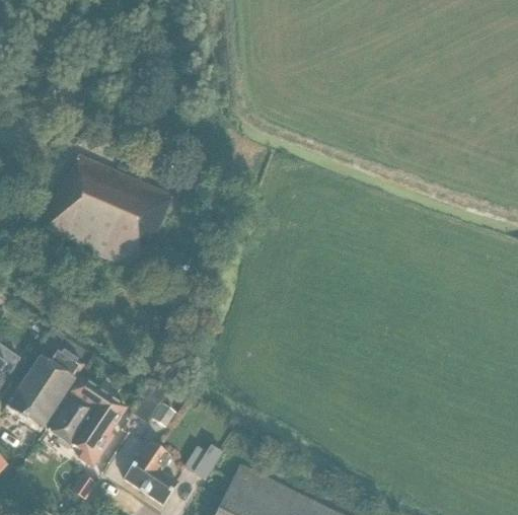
[(91,134),(84,130),(80,136),(87,141),(91,134)]
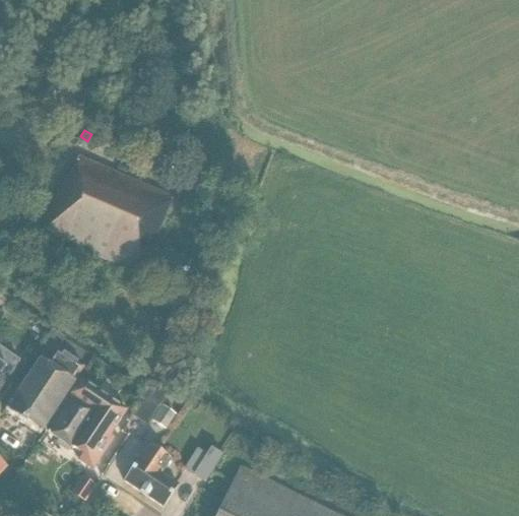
[(131,263),(180,284),(191,260),(152,244),(174,195),(79,154),(70,174),(66,173),(42,229),(129,267),(131,263)]
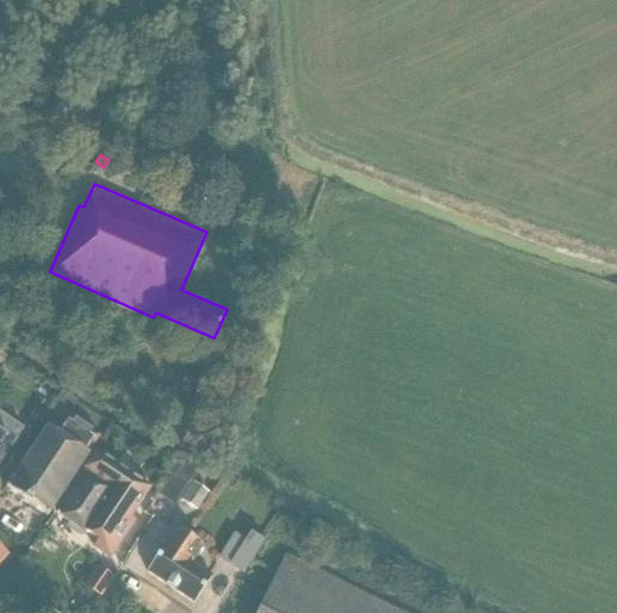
[(0,409),(0,460),(24,426),(0,409)]
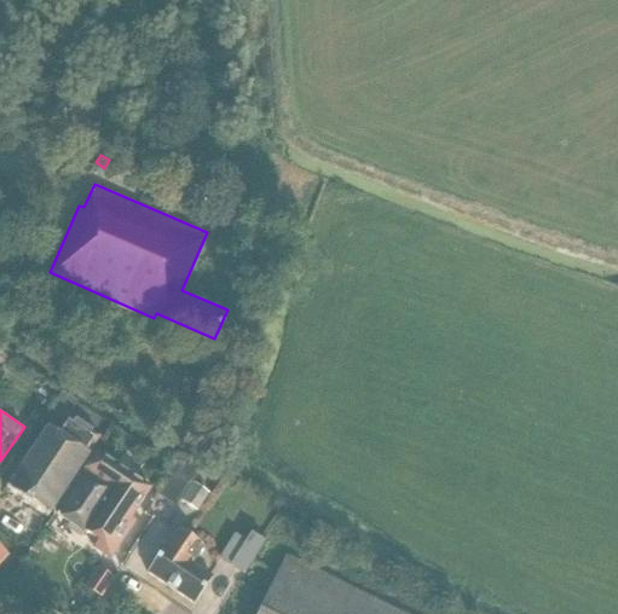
[(57,430),(48,424),(6,487),(48,514),(100,435),(68,413),(57,430)]
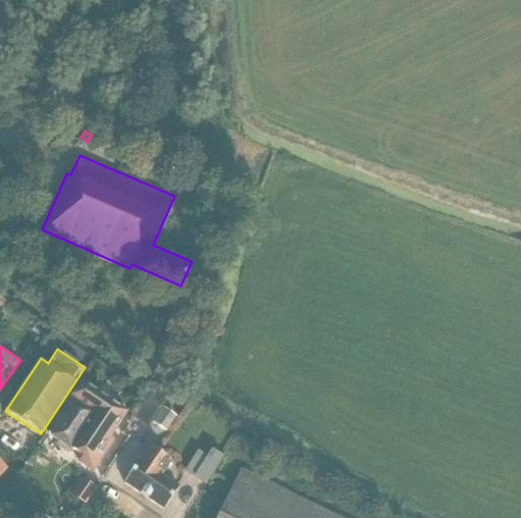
[(122,383),(96,365),(87,377),(114,397),(122,383)]
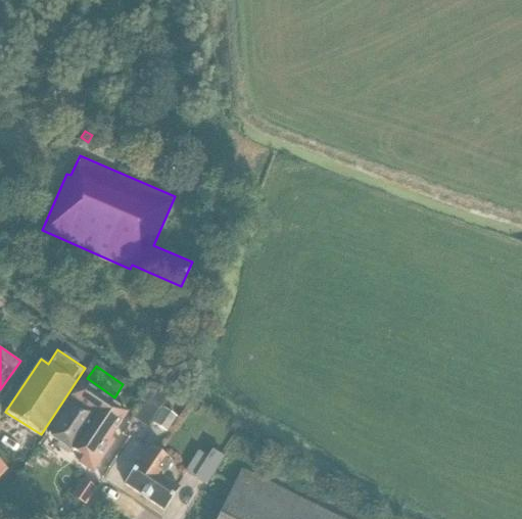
[(80,461),(94,471),(115,438),(111,435),(128,411),(81,379),(70,395),(74,397),(50,433),(84,456),(80,461)]
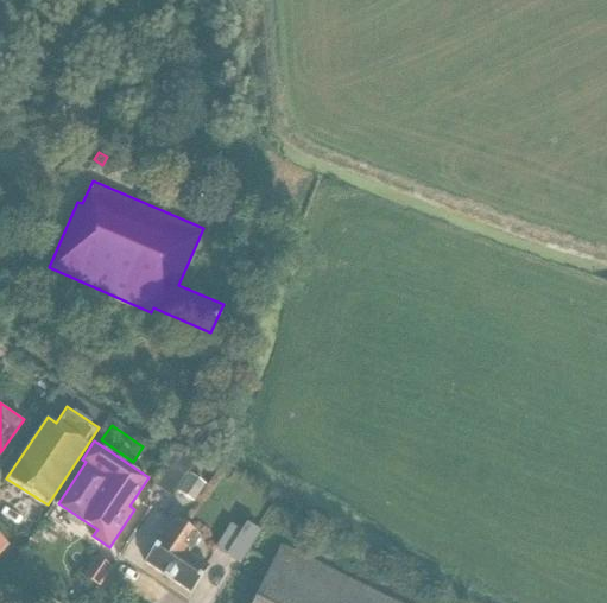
[(204,445),(172,442),(164,461),(153,482),(162,487),(174,494),(185,475),(185,474),(204,445)]
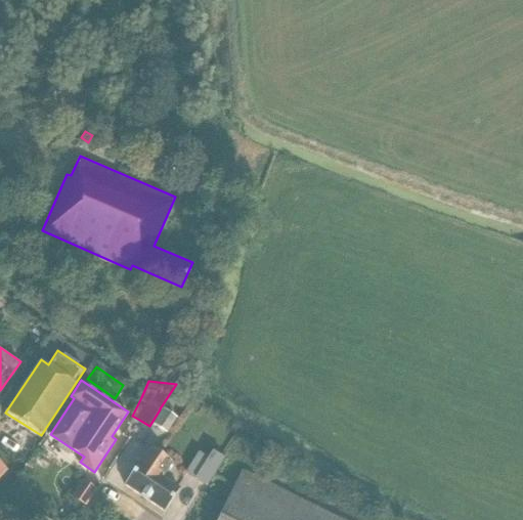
[(177,418),(163,407),(154,423),(168,432),(177,418)]
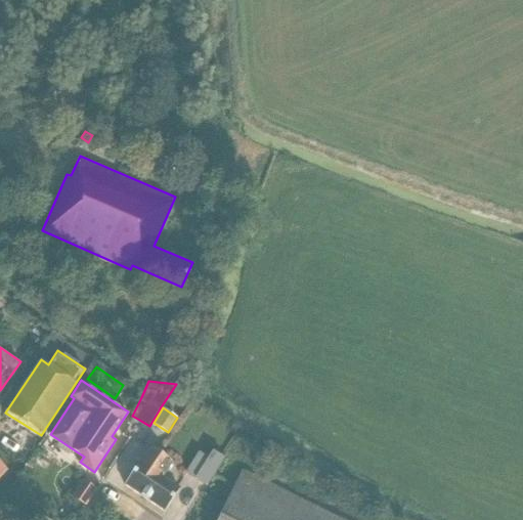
[(172,461),(149,445),(125,482),(165,509),(180,486),(163,475),(172,461)]
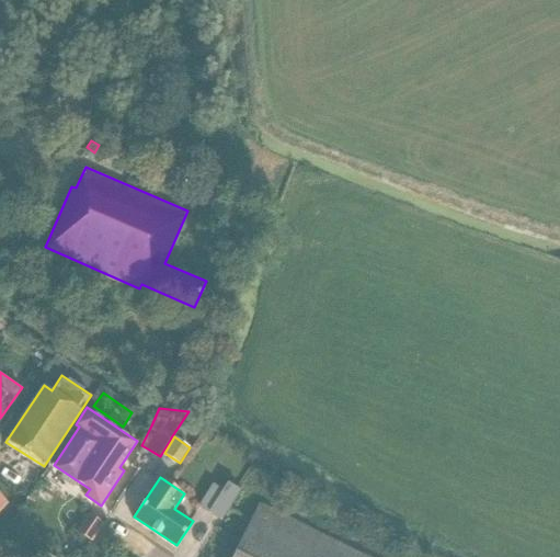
[(224,488),(213,481),(213,482),(198,504),(221,519),(241,489),(240,488),(228,480),(224,488)]
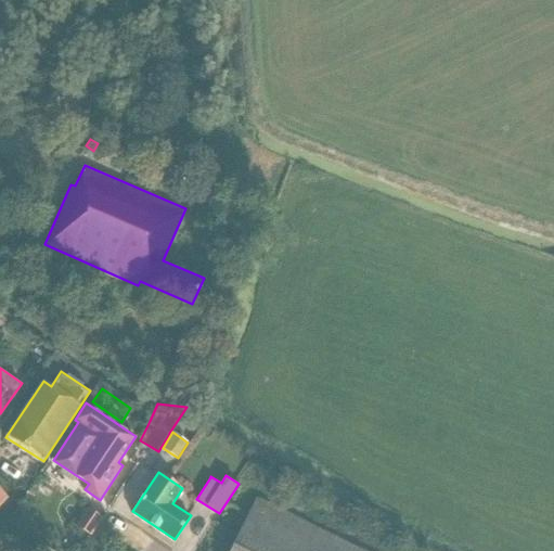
[(230,550),(366,550),(258,496),(230,550)]
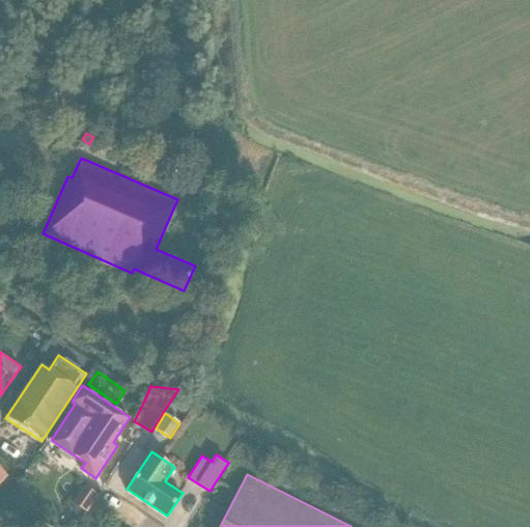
[(99,494),(84,483),(72,500),(87,510),(99,494)]
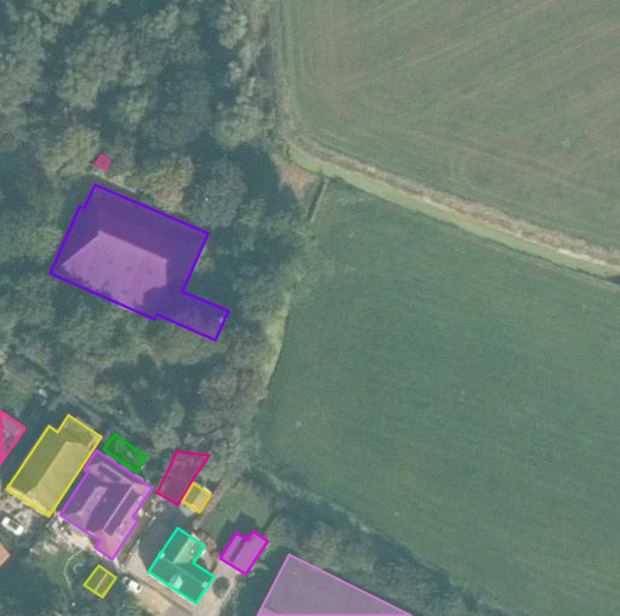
[(72,587),(56,612),(61,615),(86,615),(96,600),(72,587)]
